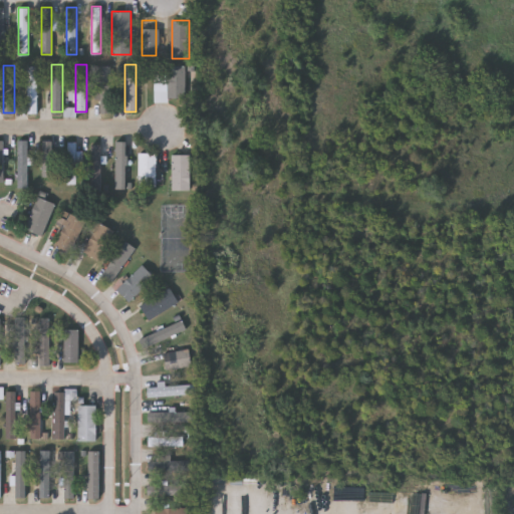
[(27,113),(27,65),(36,65),(36,112),(27,113)]
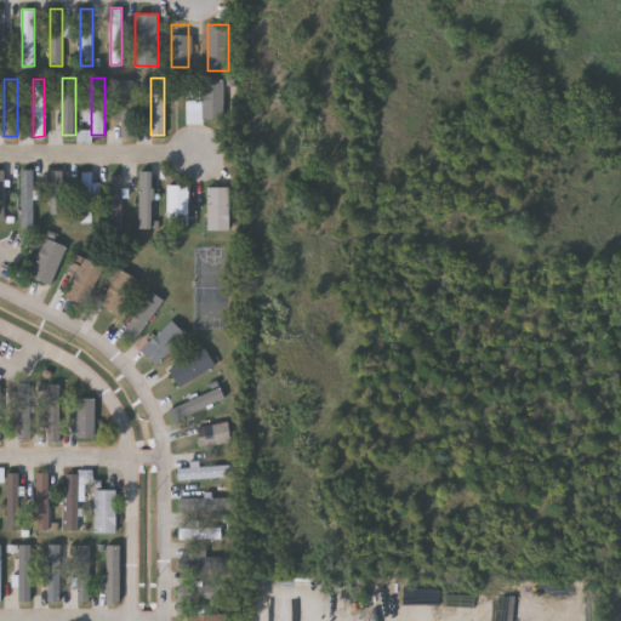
[(119,136),(119,79),(134,79),(134,136),(119,136)]
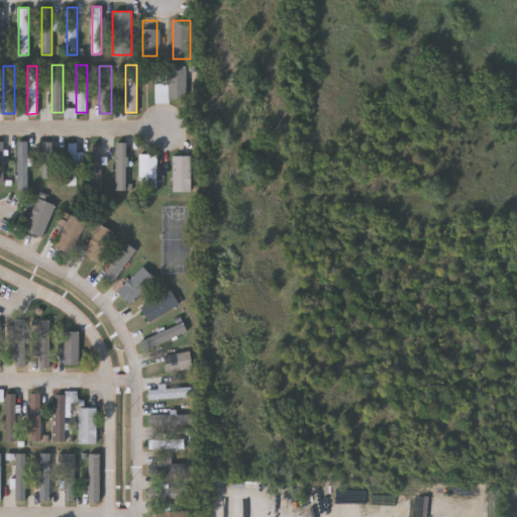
[(173,99),(174,70),(192,70),(191,99),(173,99)]
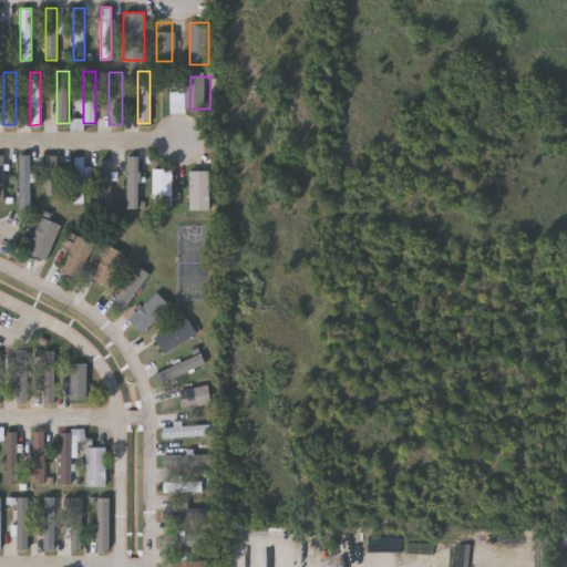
[(19,155),(31,155),(31,207),(19,207),(19,155)]
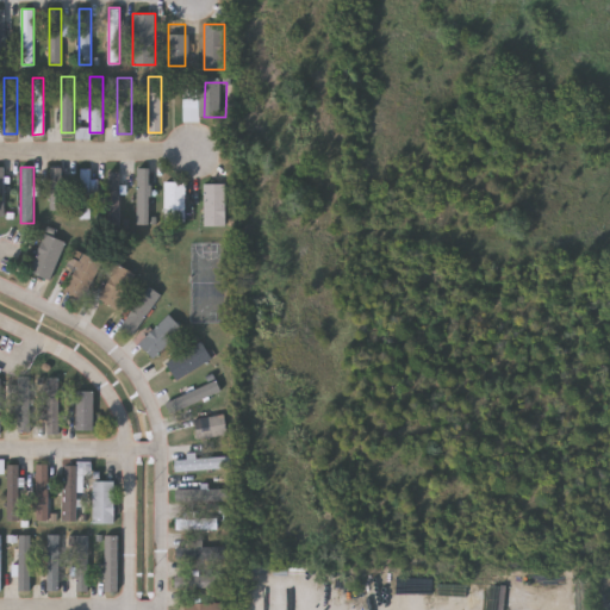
[(49,209),(49,167),(61,167),(61,209),(49,209)]
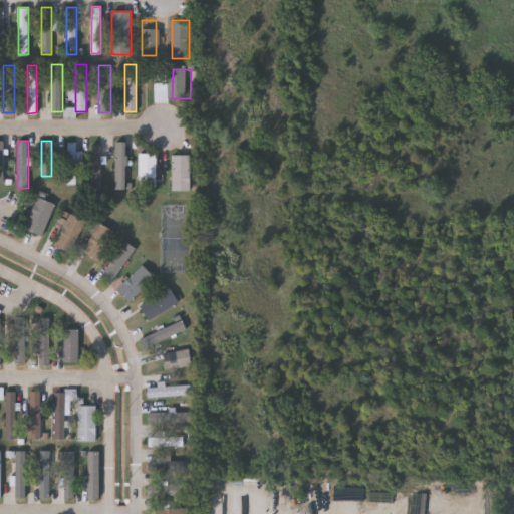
[(67,184),(67,142),(78,142),(78,184),(67,184)]
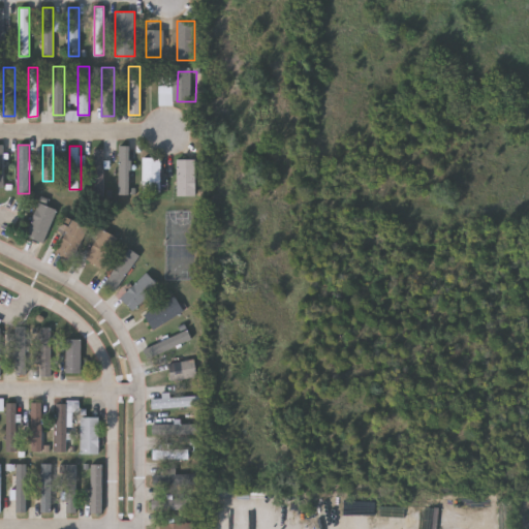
[(118,193),(118,146),(130,146),(130,193),(118,193)]
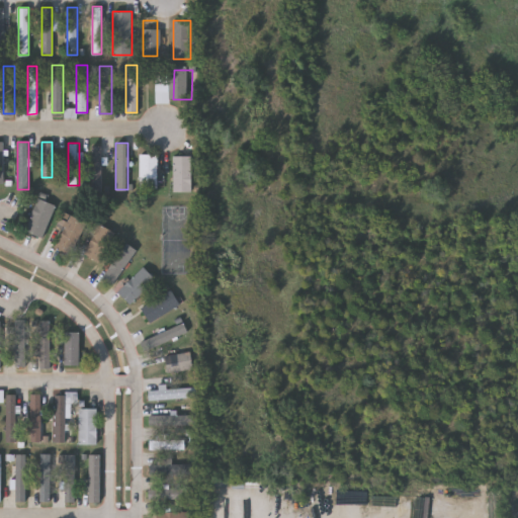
[(90,194),(90,146),(101,146),(101,194),(90,194)]
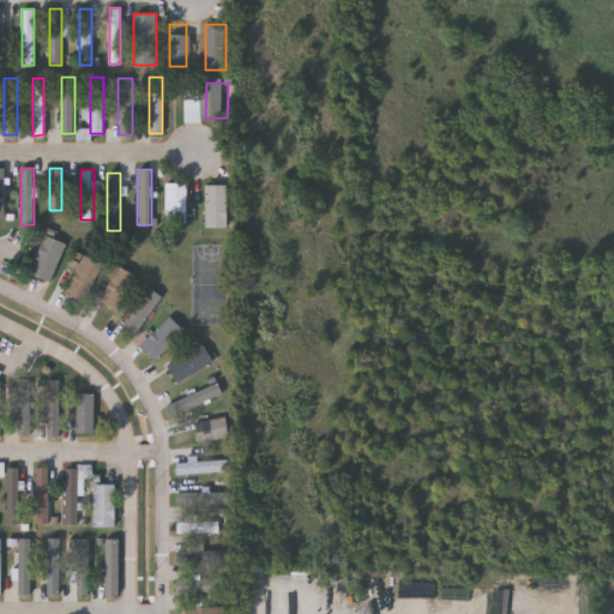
[(185,182),(185,222),(166,222),(166,182),(185,182)]
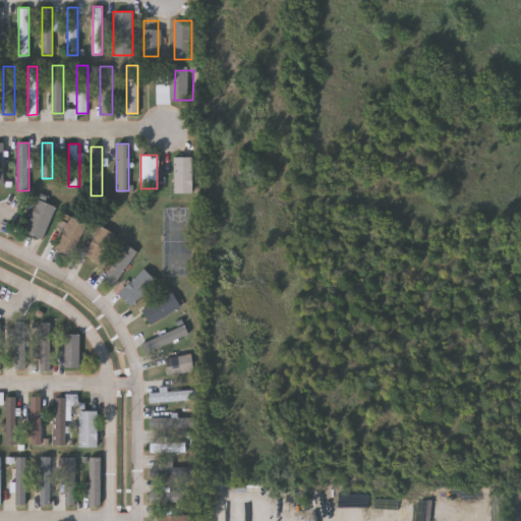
[(191,157),(191,192),(174,192),(174,157),(191,157)]
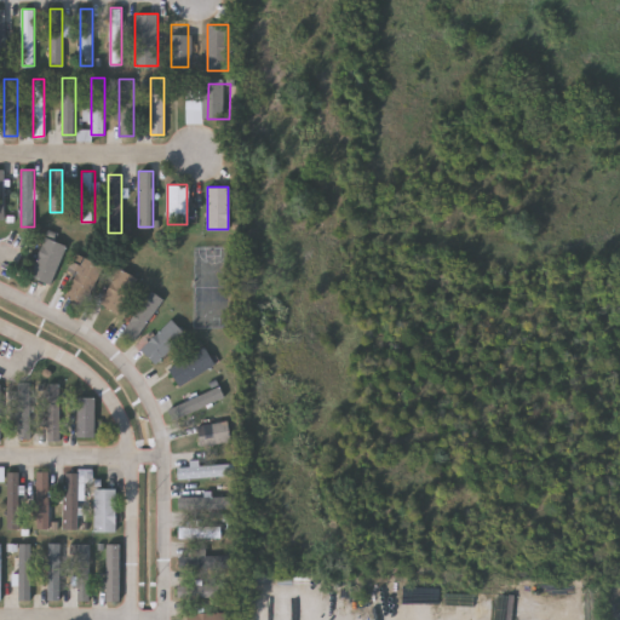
[(67,246),(51,286),(28,276),(44,236),(67,246)]
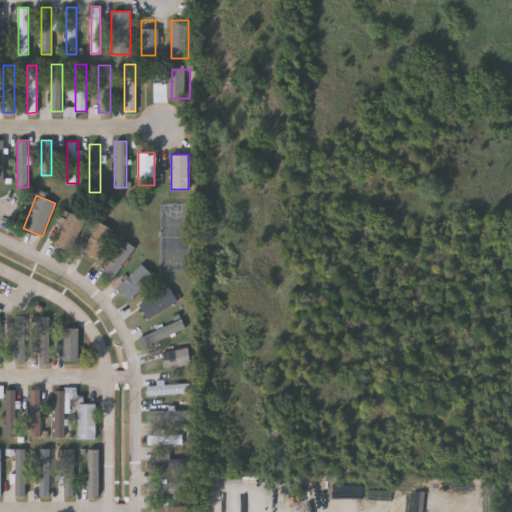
[(53,245),(69,213),(84,220),(68,252),(53,245)]
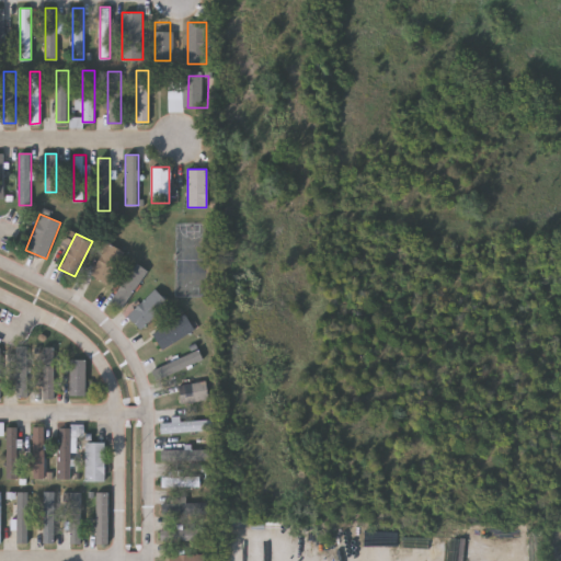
[(124,251),(107,284),(90,275),(106,242),(124,251)]
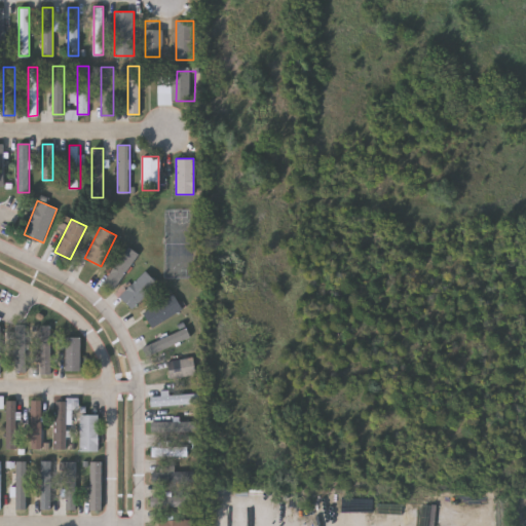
[(102,282),(127,247),(139,256),(113,290),(102,282)]
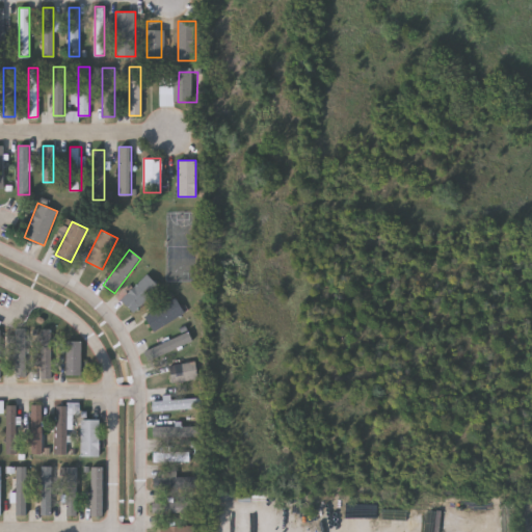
[(158,287),(133,312),(121,299),(145,274),(158,287)]
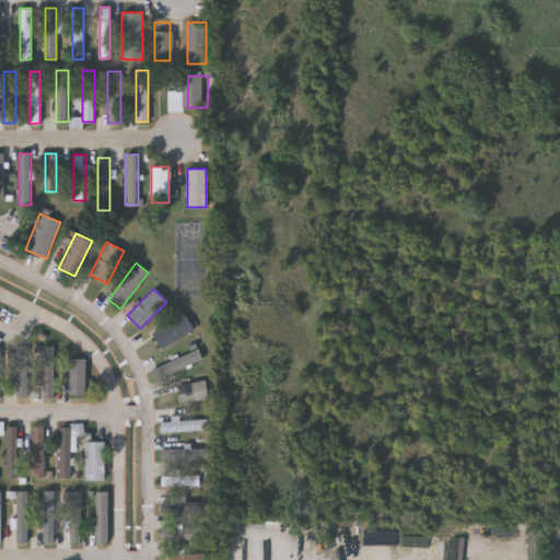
[(151,331),(185,314),(193,331),(159,349),(151,331)]
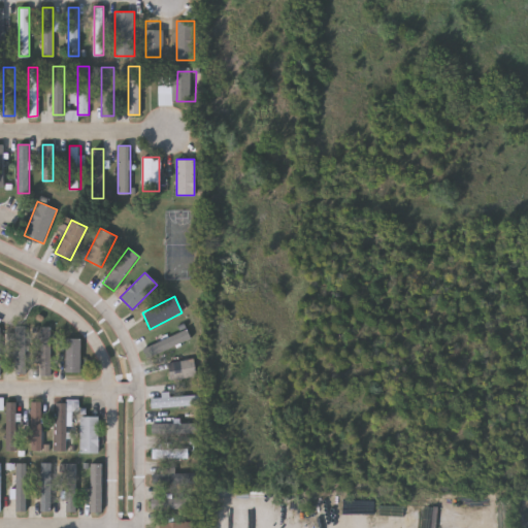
[(27,325),(27,373),(14,373),(14,325),(27,325)]
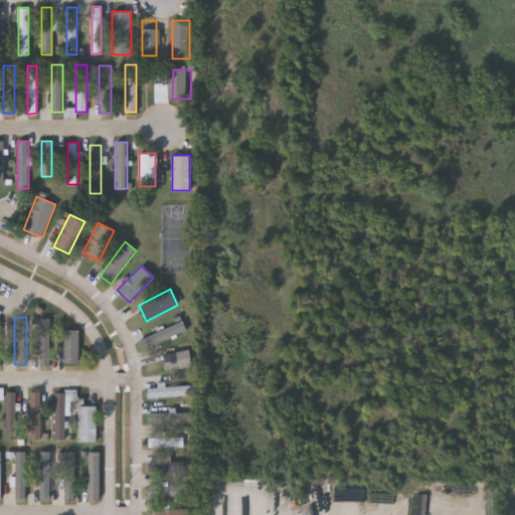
[(139,340),(180,318),(186,327),(144,350),(139,340)]
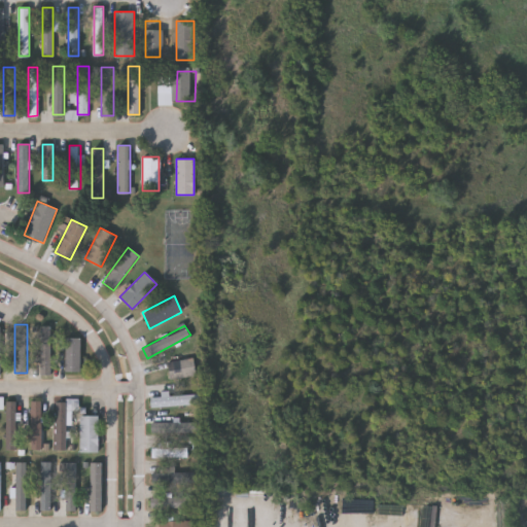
[(51,374),(40,374),(40,326),(51,326),(51,374)]
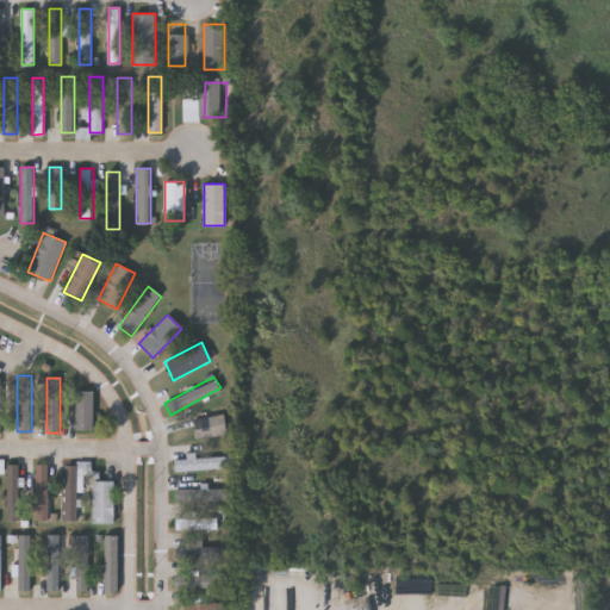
[(75,429),(75,390),(93,390),(93,429),(75,429)]
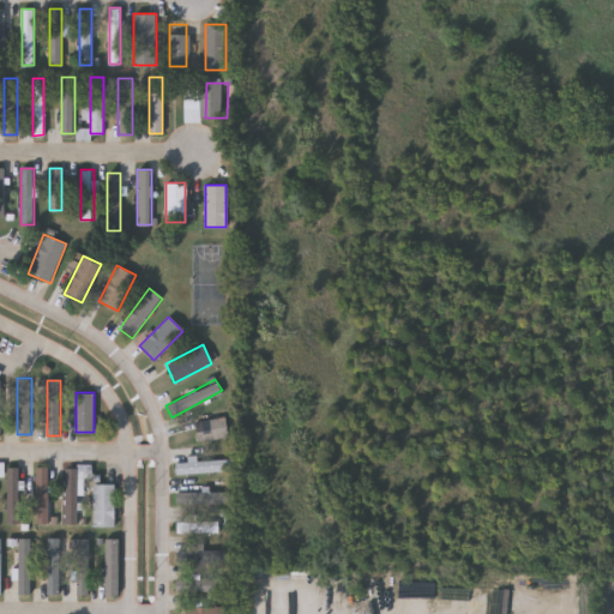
[(194,421),(224,416),(228,437),(197,441),(194,421)]
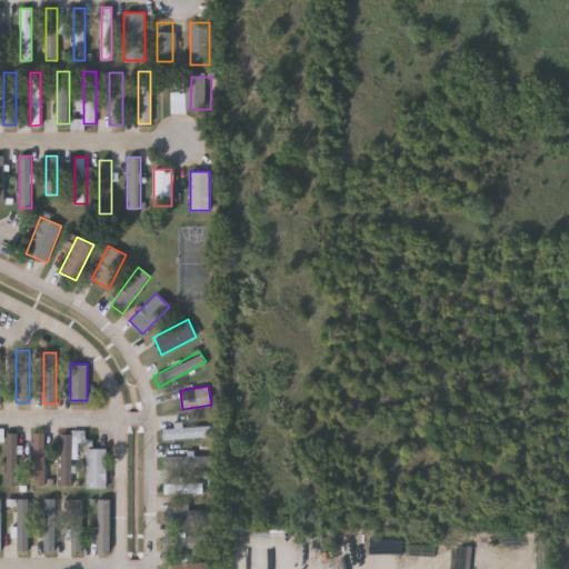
[(162,427),(215,427),(215,438),(162,438),(162,427)]
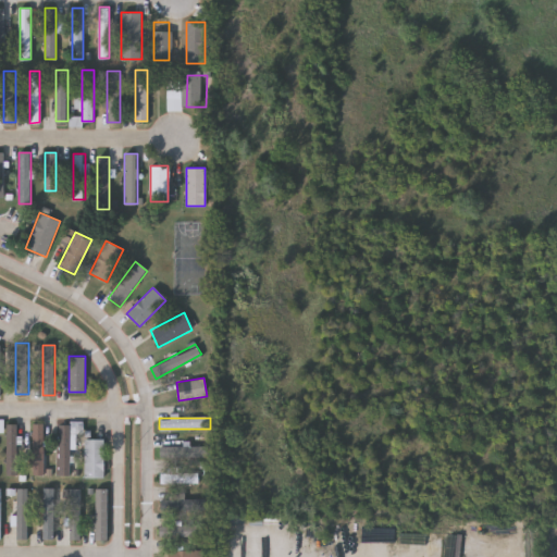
[(7,474),(7,423),(19,423),(19,474),(7,474)]
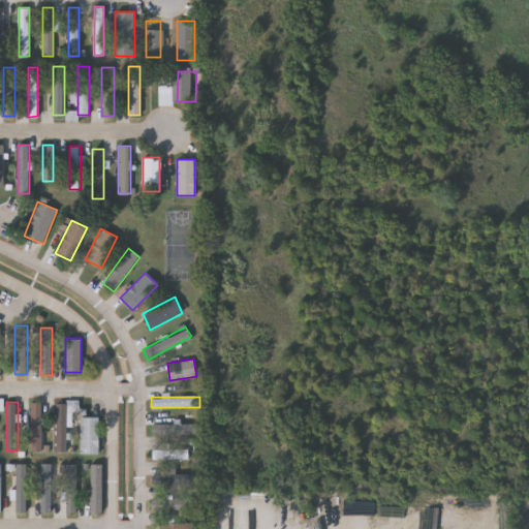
[(30,450),(30,402),(41,402),(41,450),(30,450)]
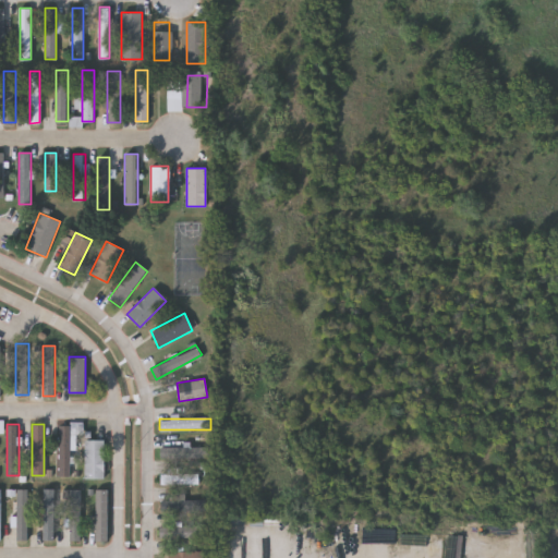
[(58,476),(58,424),(71,424),(71,476),(58,476)]
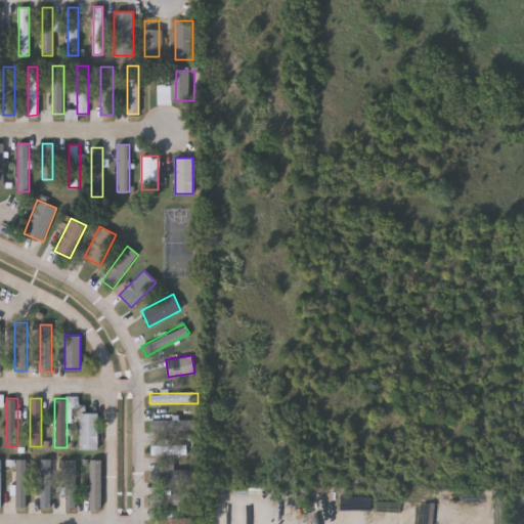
[(97,448),(80,448),(80,412),(97,412),(97,448)]
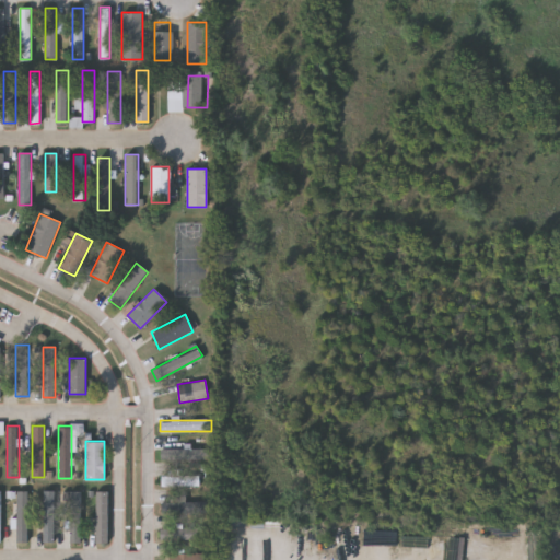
[(161,458),(161,447),(213,447),(213,458),(161,458)]
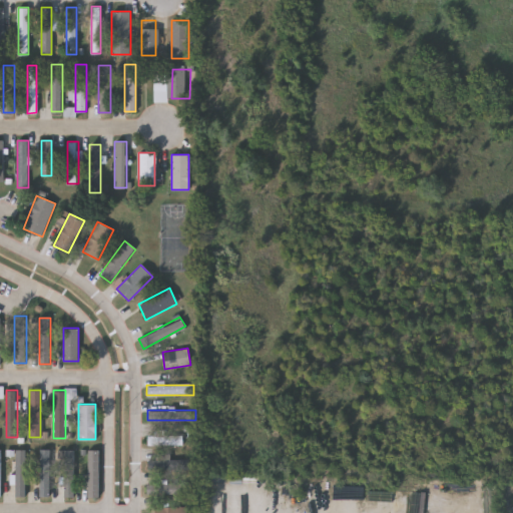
[(181,434),(181,445),(146,445),(146,434),(181,434)]
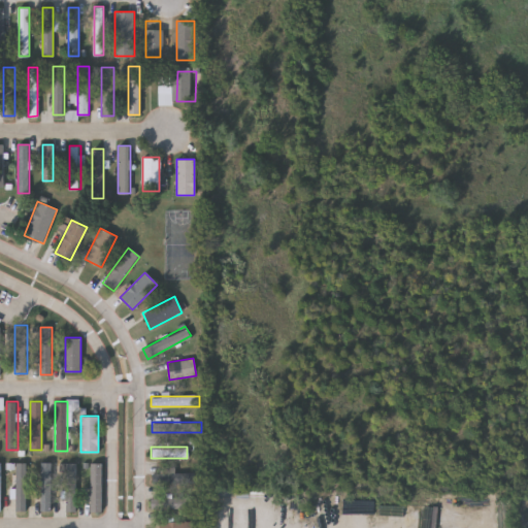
[(14,510),(14,462),(26,462),(26,510),(14,510)]
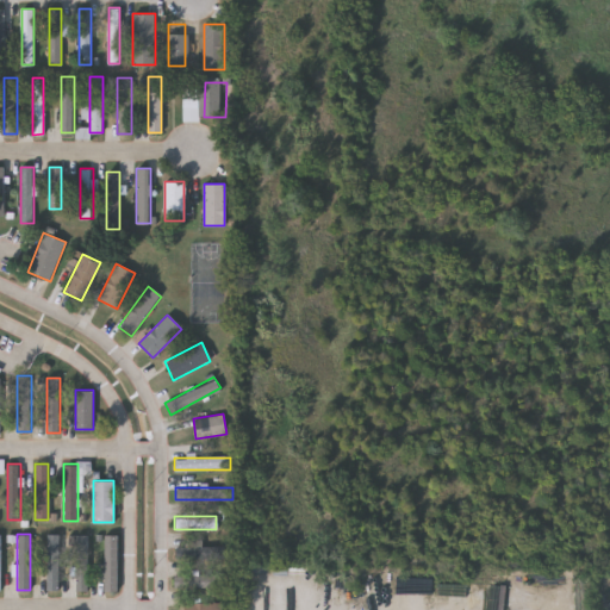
[(47,590),(47,534),(60,534),(60,590),(47,590)]
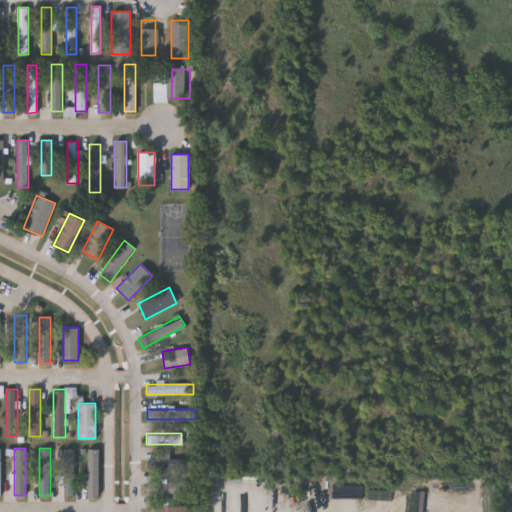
[(99,448),(99,495),(87,495),(87,448),(99,448)]
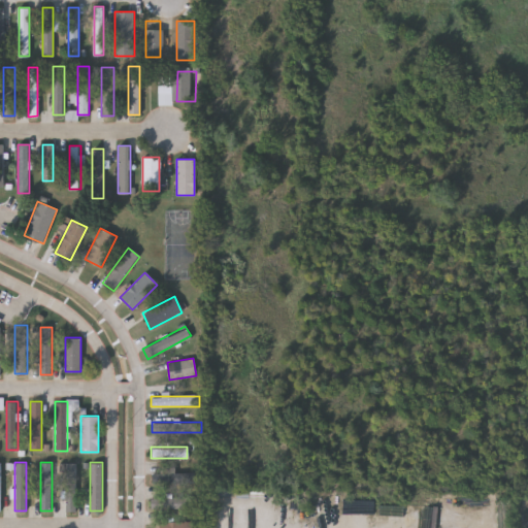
[(66,463),(76,463),(76,510),(66,510),(66,463)]
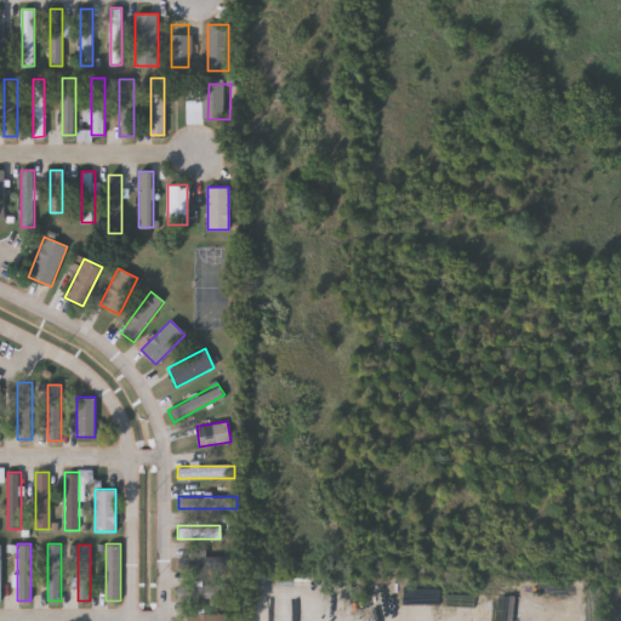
[(227,568),(178,568),(178,556),(227,556),(227,568)]
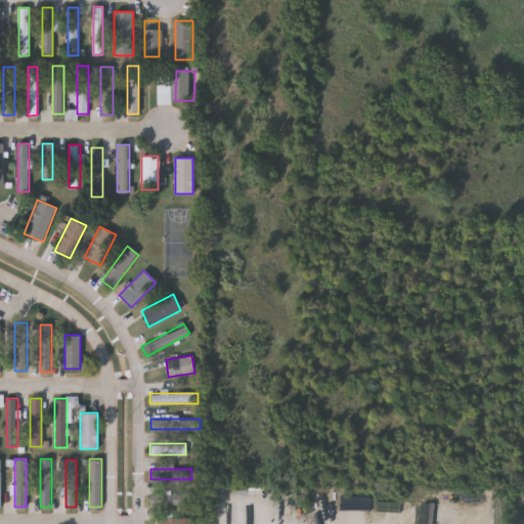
[(191,493),(191,505),(149,505),(149,493),(191,493)]
